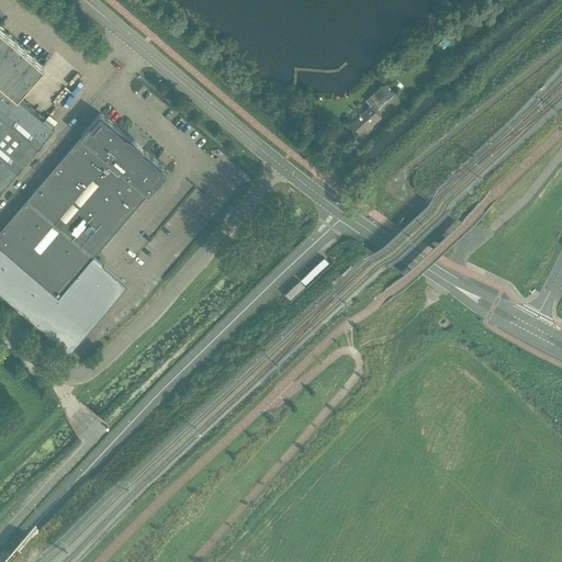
[(18,94),(26,86),(44,65),(0,26),(0,188),(54,125),(18,94)]
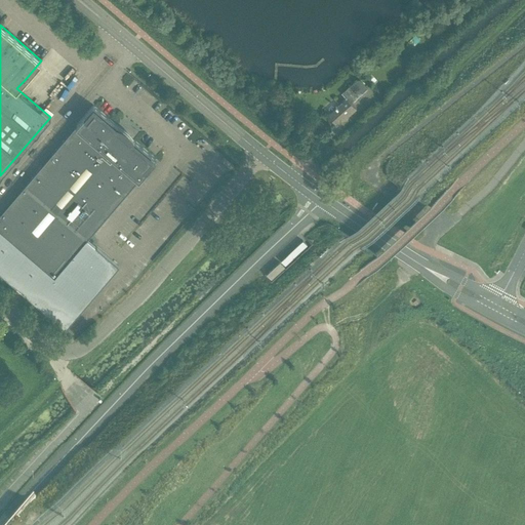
[(342,121),(356,109),(346,98),(337,106),(336,105),(335,107),(335,108),(328,115),(335,123),(340,119),(342,121)]
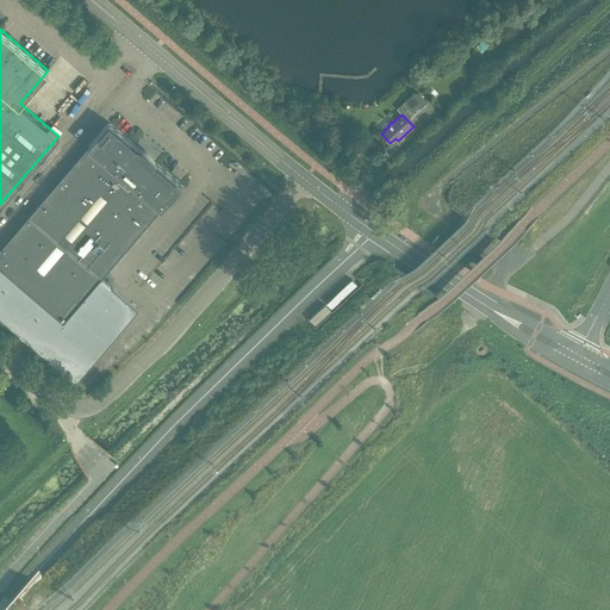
[(109,122),(0,248),(0,316),(19,334),(29,341),(75,381),(138,309),(101,278),(181,184),(109,122)]
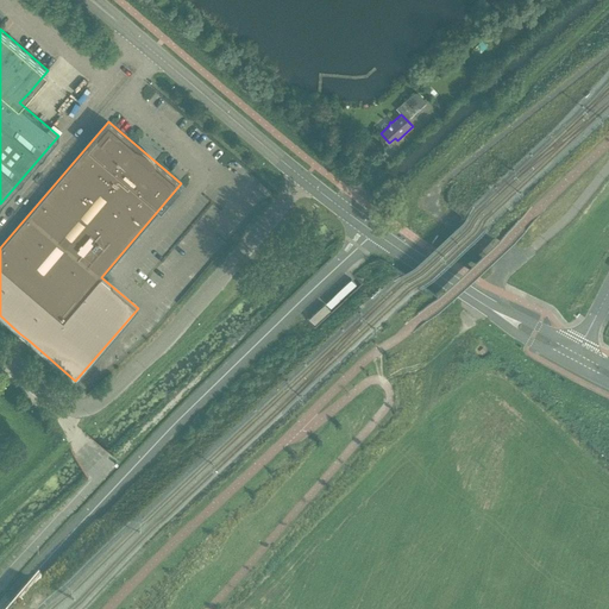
[(356,284),(351,278),(326,302),(331,307),(356,284)]
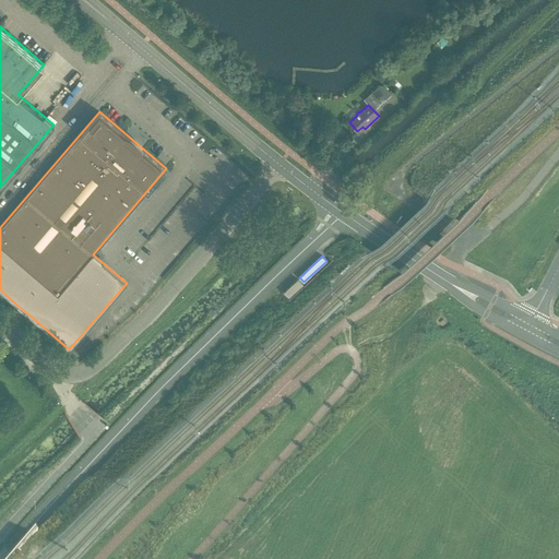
[(304,284),(297,278),(283,292),(288,298),(304,284)]
